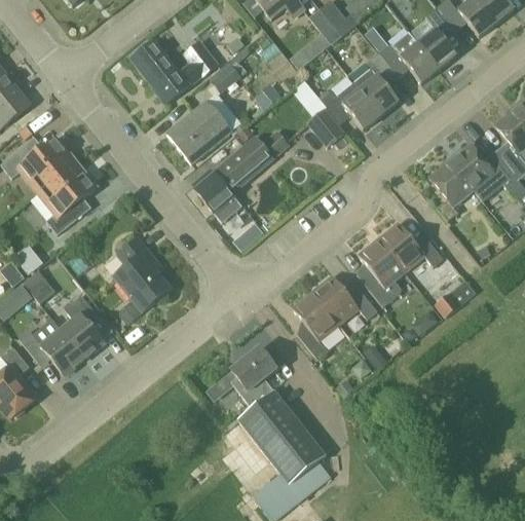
[(294,16),(303,9),(295,0),(255,0),(270,19),(286,7),(294,16)]
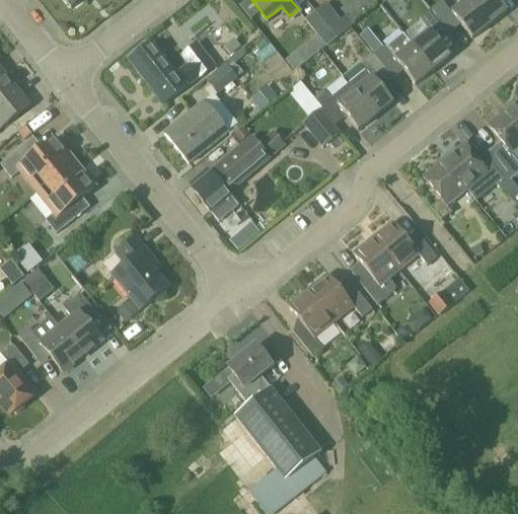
[(315,9),(337,37),(355,21),(350,15),(344,19),(328,0),(326,0),(315,9)]
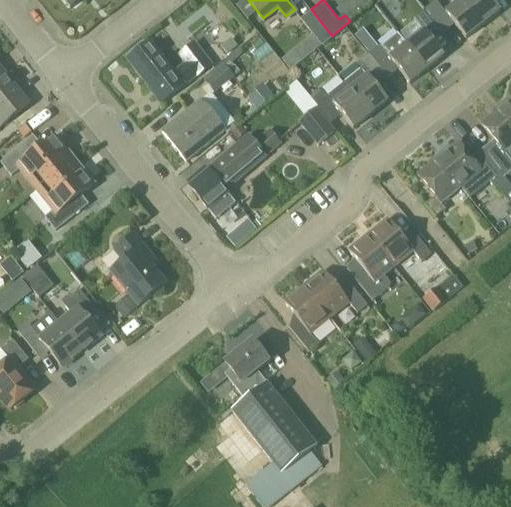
[(343,0),(337,5),(344,14),(361,0),(343,0)]
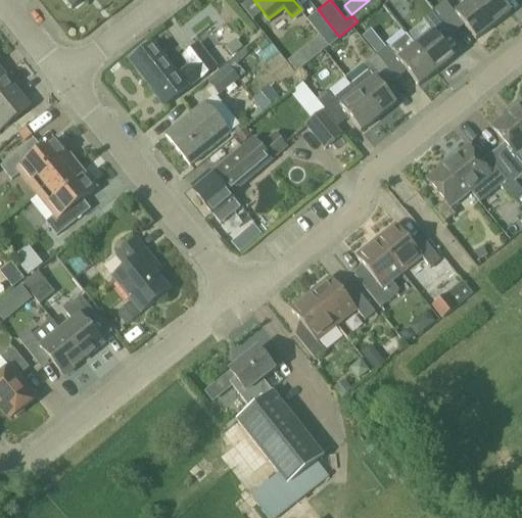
[(437,5),(434,8),(441,16),(453,7),(447,0),(444,0),(437,5)]
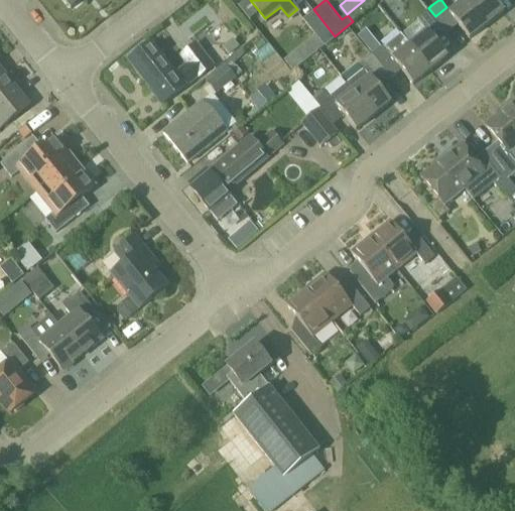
[(470,36),(488,22),(470,0),(463,0),(449,11),(470,36)]
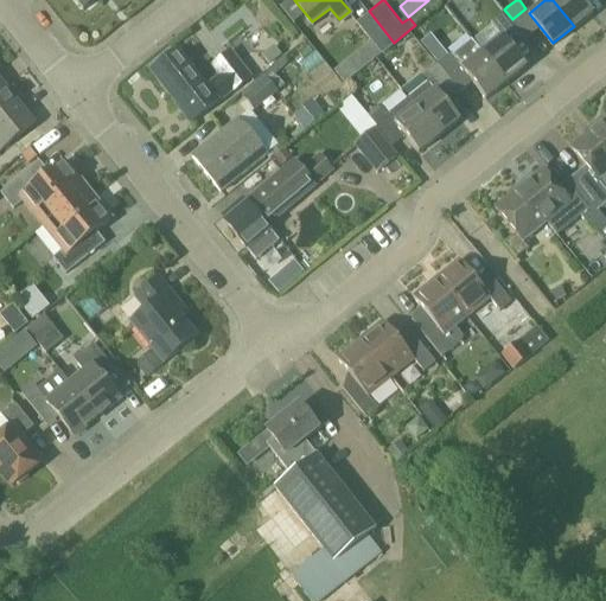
[(553,0),(574,26),(595,10),(587,0),(553,0)]
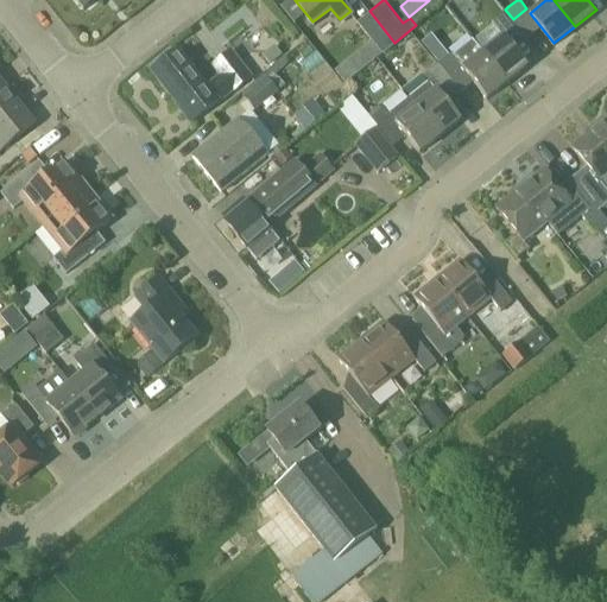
[(494,21),(500,30),(513,19),(505,10),(492,19),(494,21)]
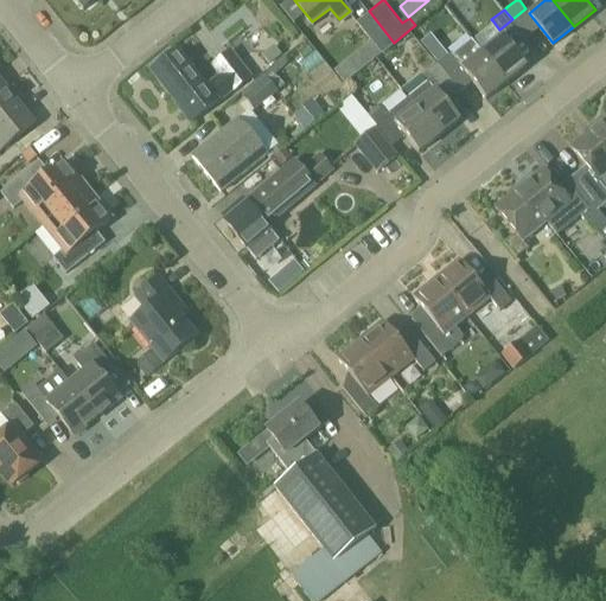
[(394,43),(369,11),(358,19),(384,51),(394,43)]
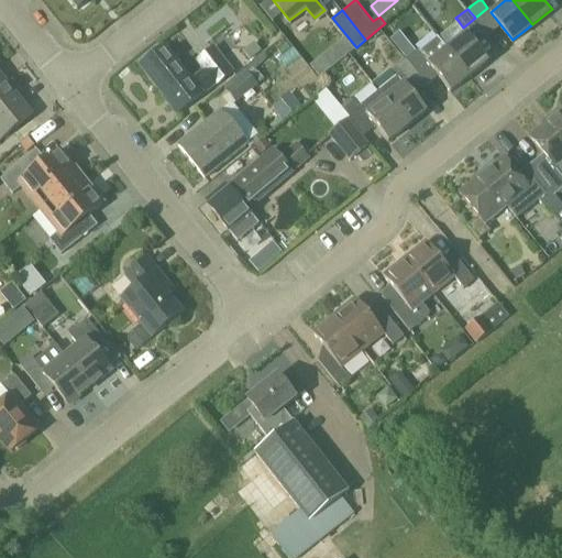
[(466,31),(447,46),(470,75),(489,59),(466,31)]
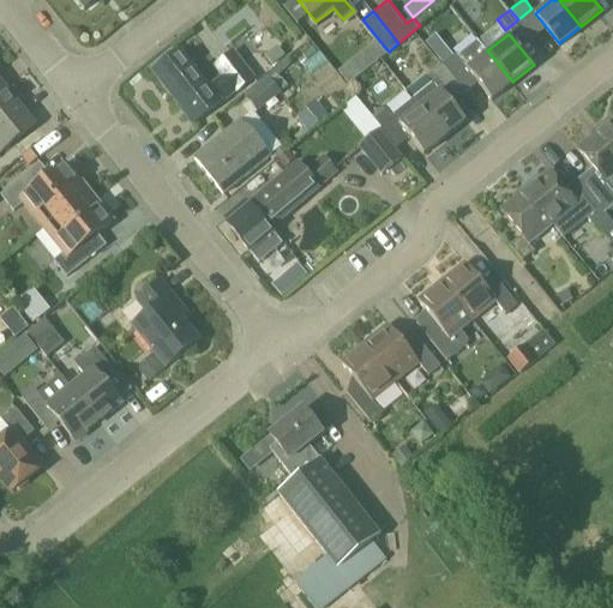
[(492,97),(512,82),(487,50),(478,38),(476,37),(443,64),(464,91),(479,80),(492,97)]
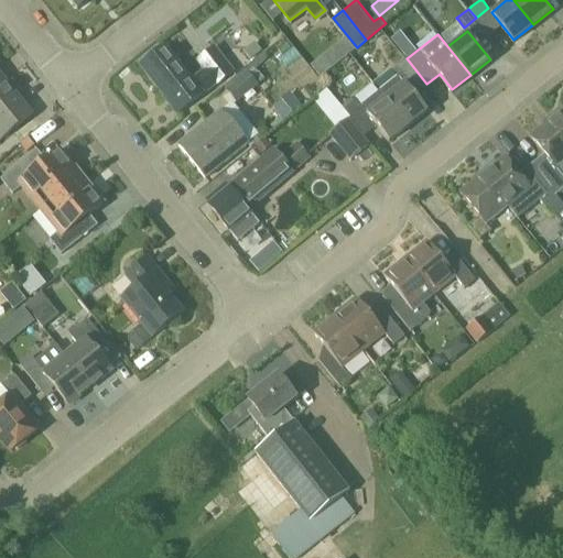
[(256,40),(245,50),(251,57),(262,48),(256,40)]
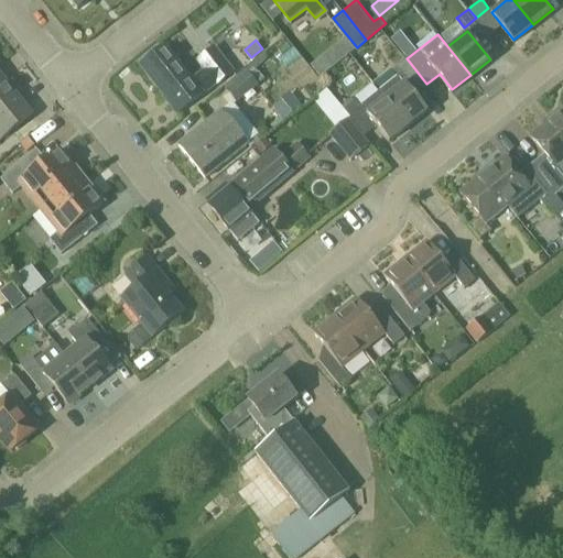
[(207,67),(193,77),(166,43),(142,61),(168,94),(168,93),(181,109),(204,91),(234,68),(215,44),(199,57),(207,67)]
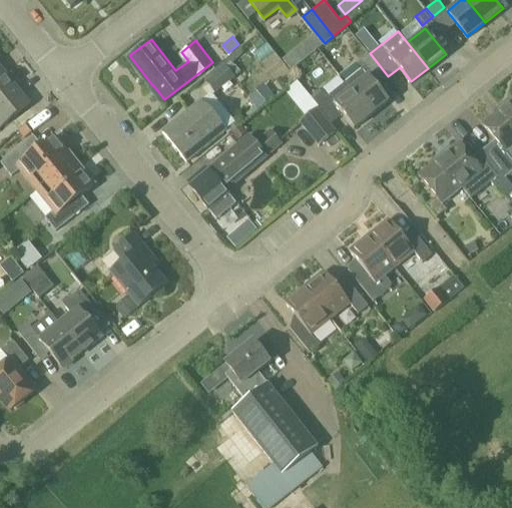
[(297,45),(284,55),(293,66),(301,59),(305,56),(297,45)]
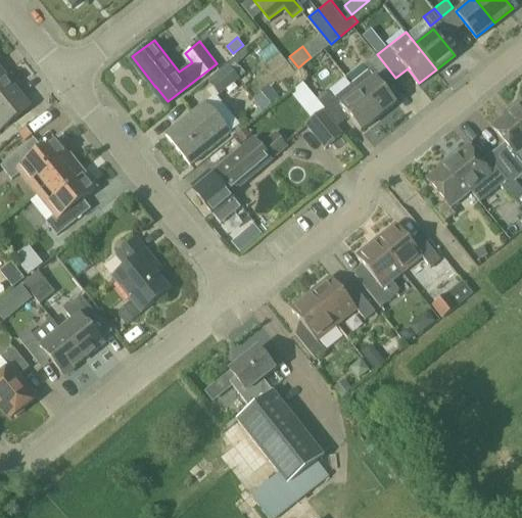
[(384,87),(395,78),(377,54),(366,63),(370,68),(352,82),(379,115),(396,101),(384,87)]
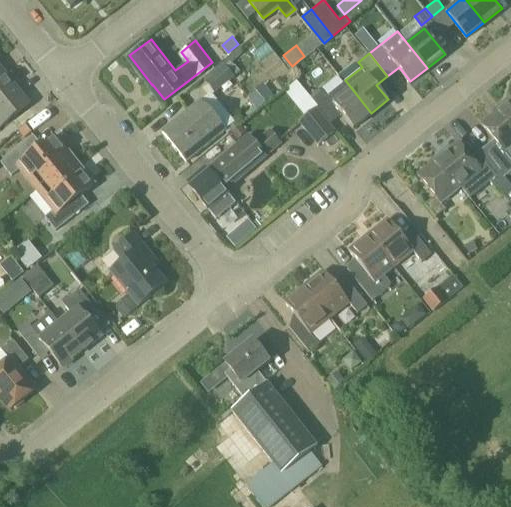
[(226,62),(207,79),(216,91),(235,74),(226,62)]
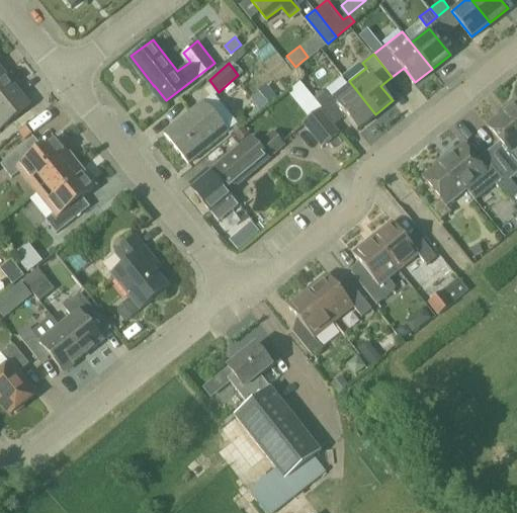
[(4,70),(0,72),(0,124),(3,123),(29,102),(4,70)]
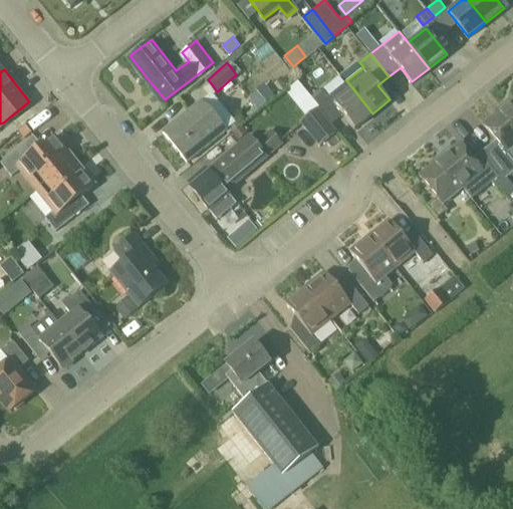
[(372,113),(346,80),(328,94),(324,89),(313,98),(332,121),(343,113),(354,128),(372,113)]
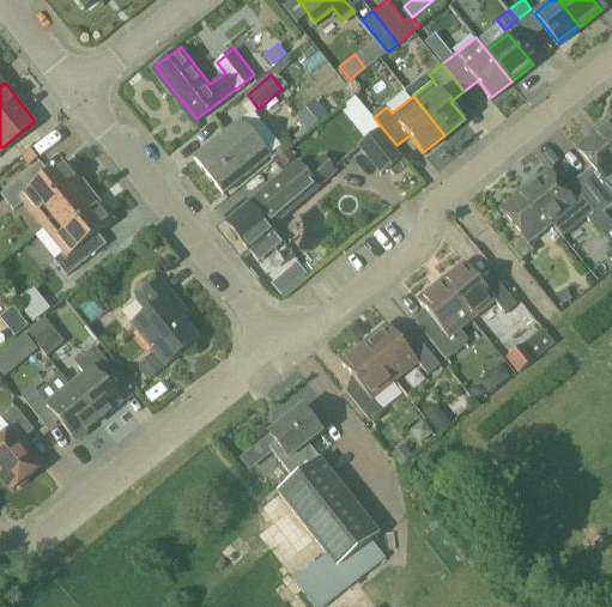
[(321,101),(302,116),(310,127),(329,111),(321,101)]
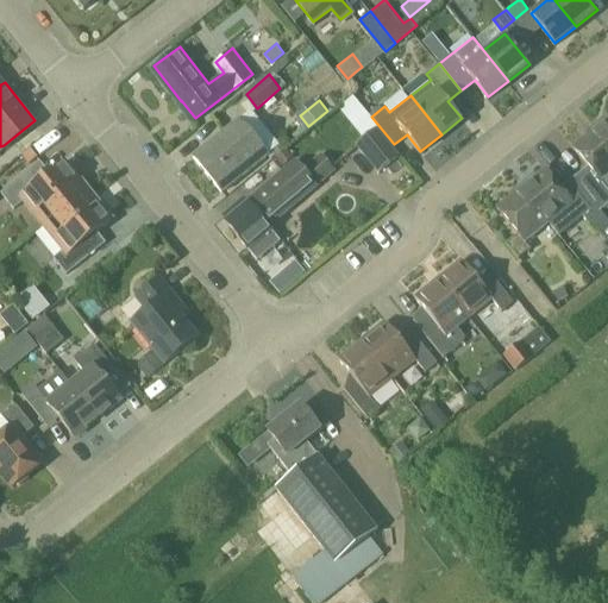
[(271,132),(252,107),(193,155),(223,190),(269,154),(259,142),(271,132)]
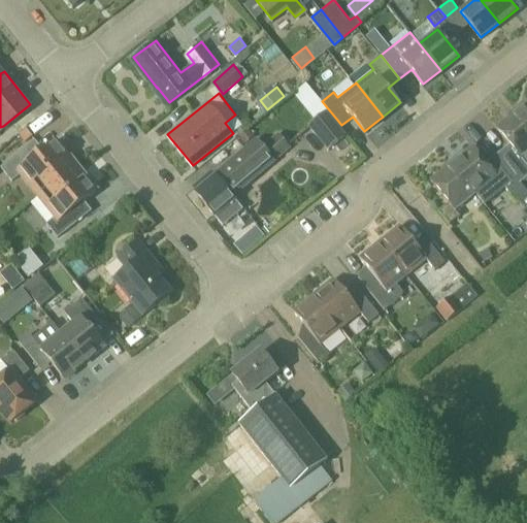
[(521,104),(518,107),(526,119),(526,102),(523,106),(521,104)]
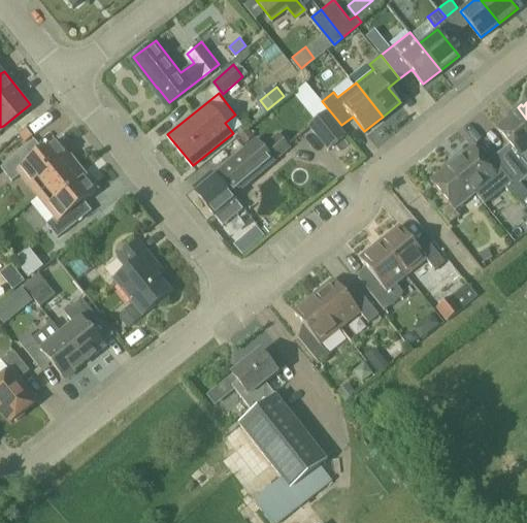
[(501,150),(498,152),(514,172),(520,181),(524,177),(526,175),(526,161),(521,154),(526,149),(526,119),(518,107),(514,109),(515,111),(498,126),(511,141),(501,150)]
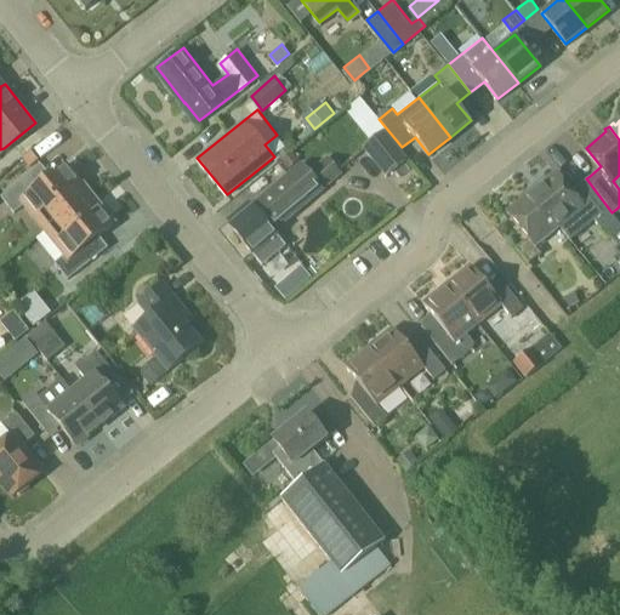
[(385,129),(365,144),(388,172),(407,155),(385,129)]
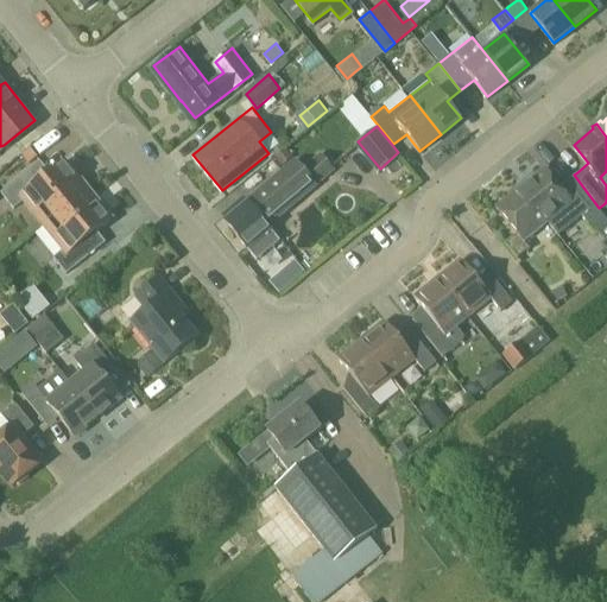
[(316,184),(335,169),(321,152),(303,168),(316,184)]
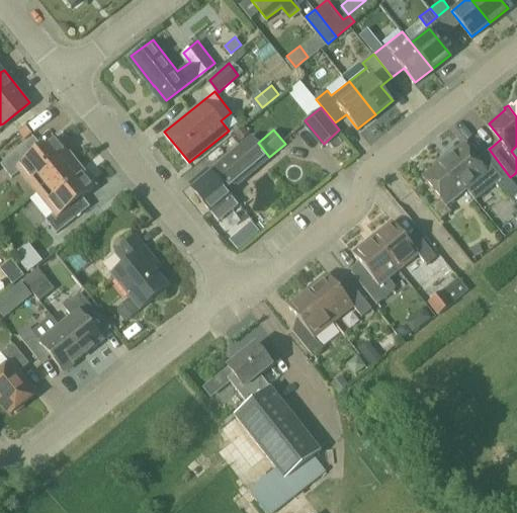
[(12,175),(20,169),(37,189),(76,159),(56,135),(44,145),(35,135),(2,162),(12,175)]
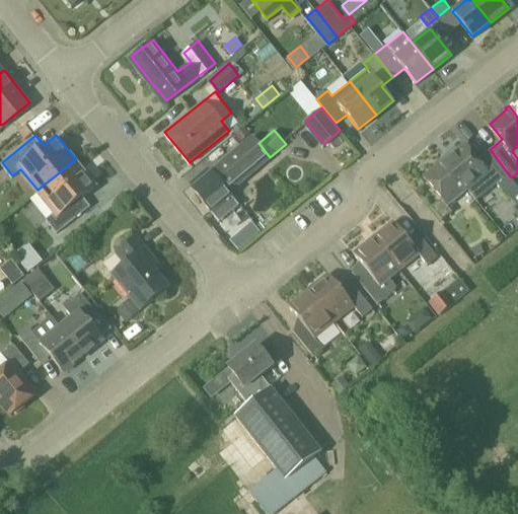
[(259,143),(253,137),(220,165),(228,175),(221,181),(229,192),(270,157),(259,143)]
